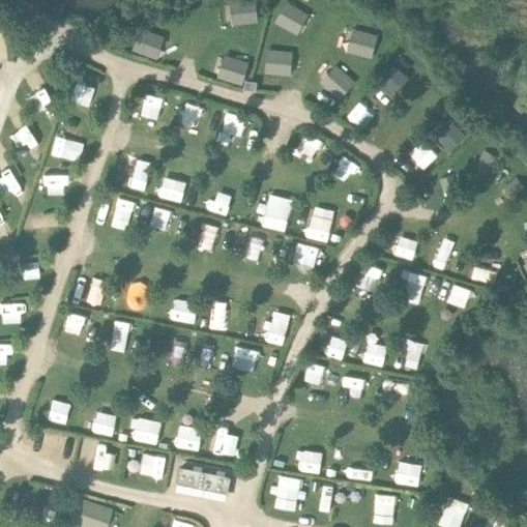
[(232,26),(258,22),(255,0),(245,0),(228,3),(232,26)]
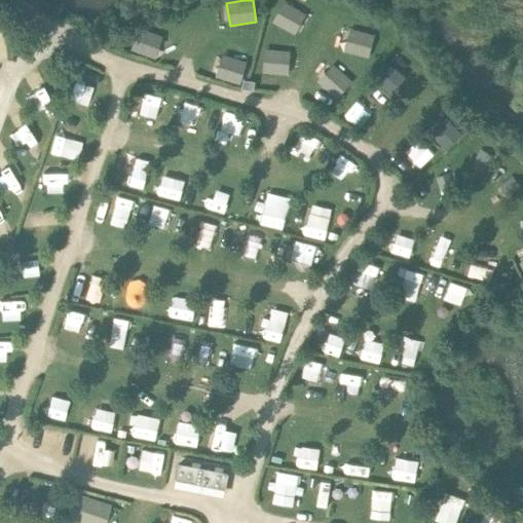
[(282,2),(272,24),(296,34),(306,12),(282,2)]
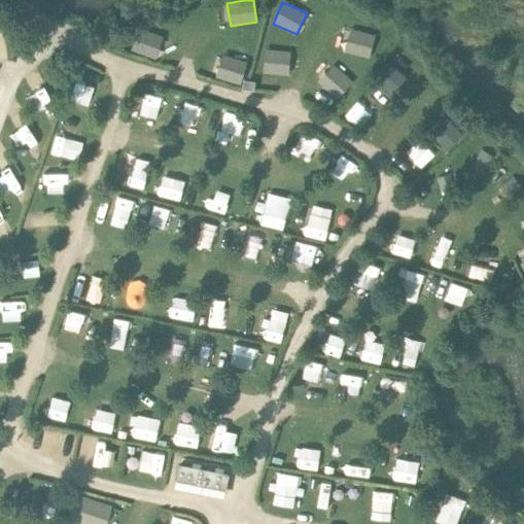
[(138,29),(132,53),(155,59),(163,36),(138,29)]
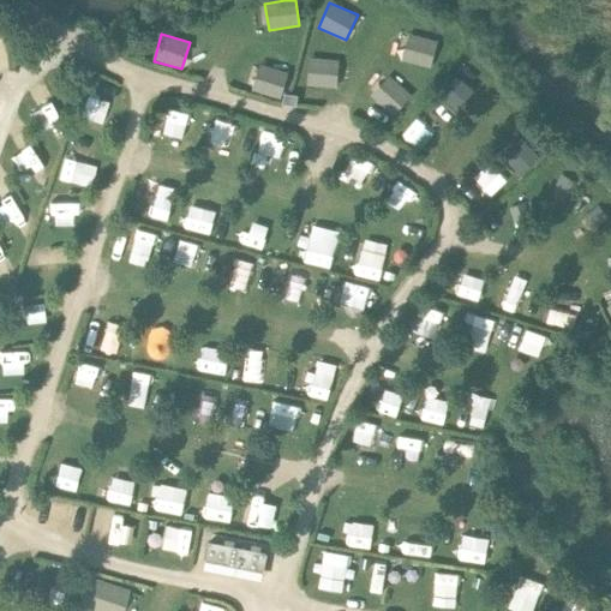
[(400,59),(430,67),(437,42),(408,34),(400,59)]
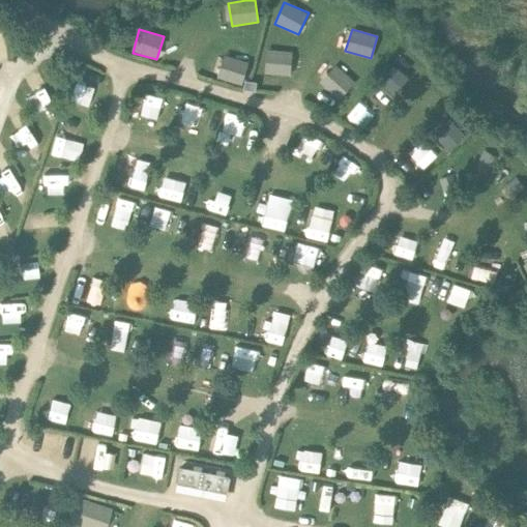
[(265,51),(265,75),(291,76),(292,52),(265,51)]
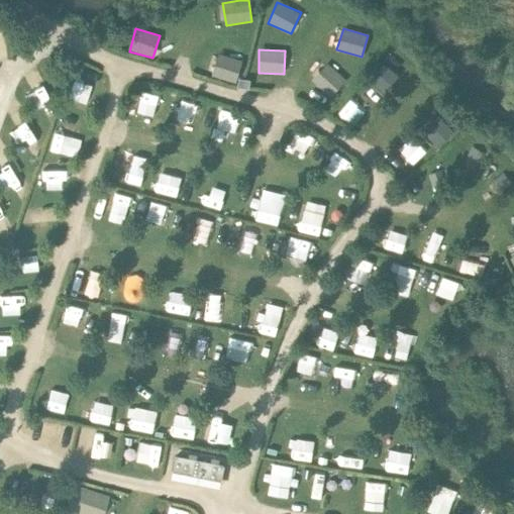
[(211,76),(236,83),(243,62),(218,54),(211,76)]
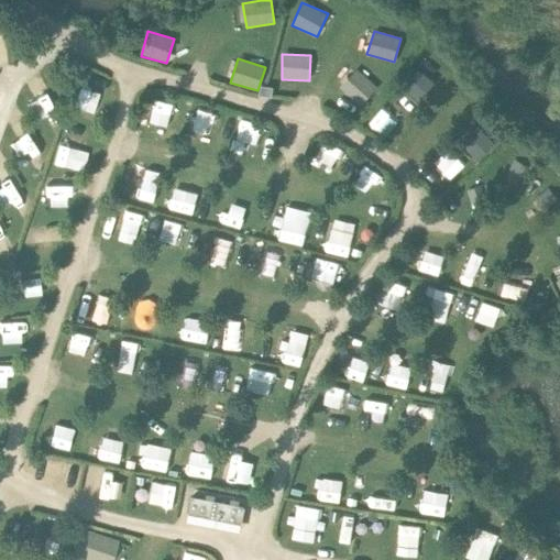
[(339,89),(360,108),(377,88),(357,69),(339,89)]
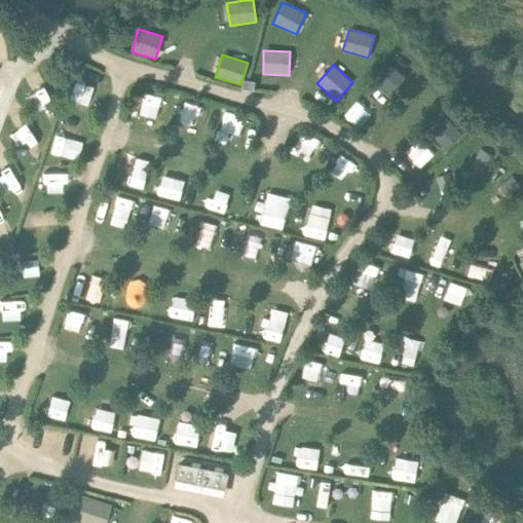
[(389,90),(400,76),(386,67),(376,81),(389,90)]
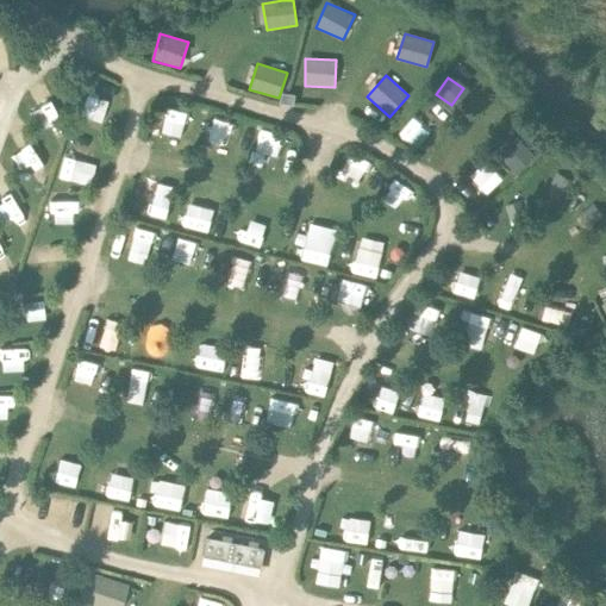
[(75,129),(95,136),(104,114),(83,107),(75,129)]
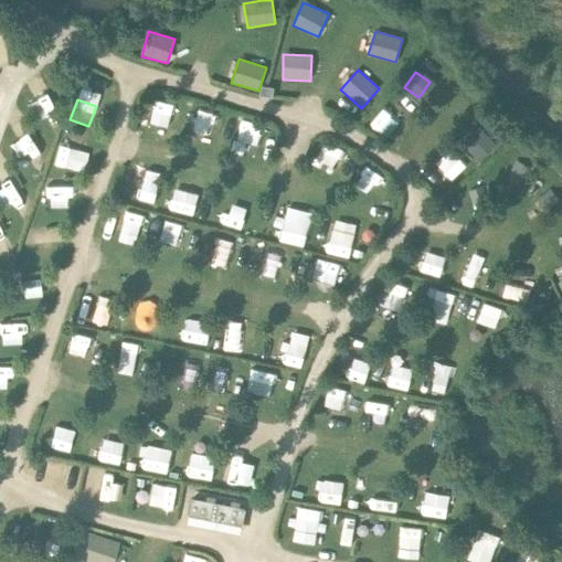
[(145,110),(144,130),(165,131),(166,113),(145,110)]
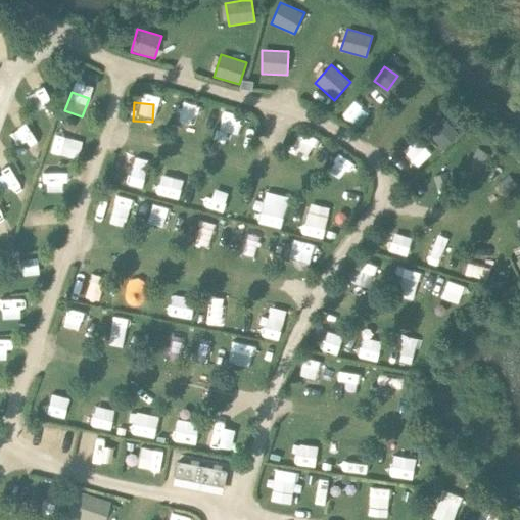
[(446,148),(465,133),(452,117),(433,134),(446,148)]
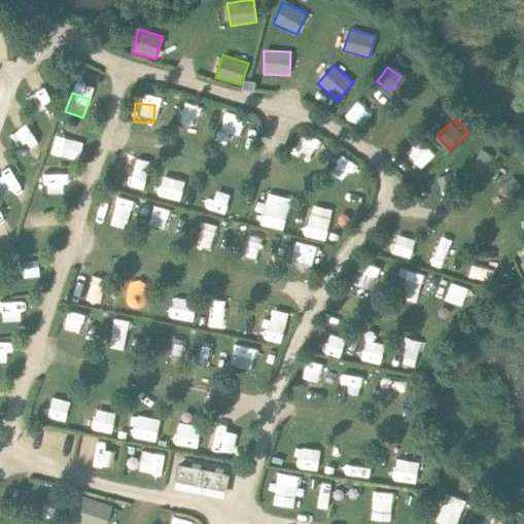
[(47,152),(67,161),(75,141),(57,133),(47,152)]
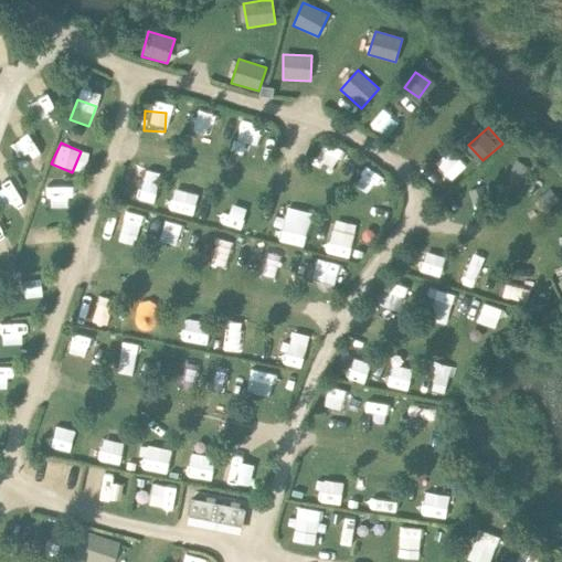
[(424,170),(432,187),(448,180),(441,162),(424,170)]
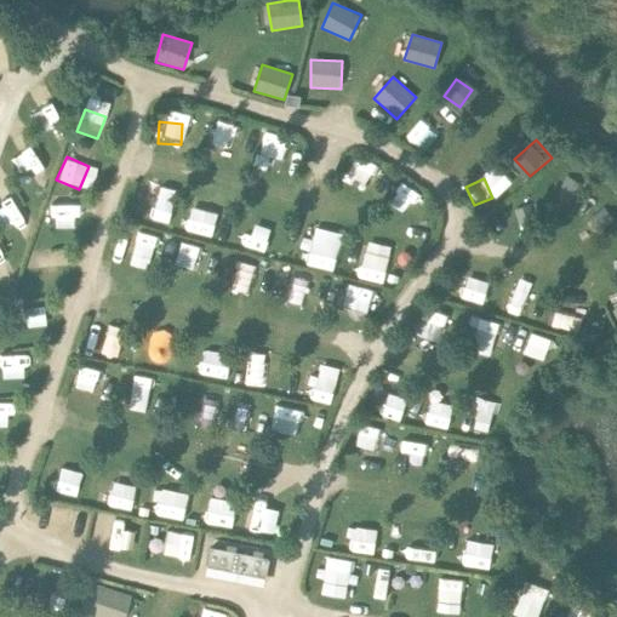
[(173,224),(177,201),(150,198),(147,221),(173,224)]
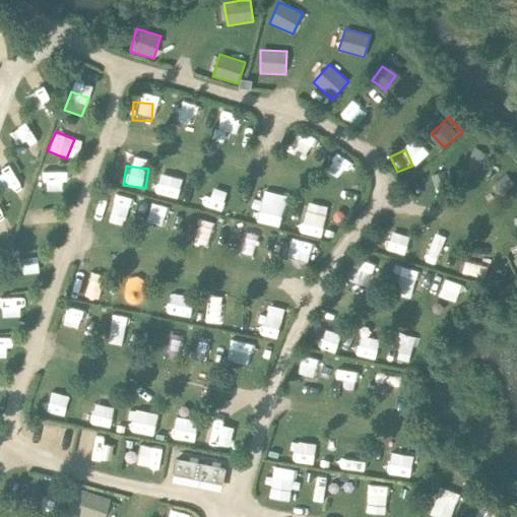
[(0,189),(3,194),(17,185),(9,171),(0,176),(0,189)]
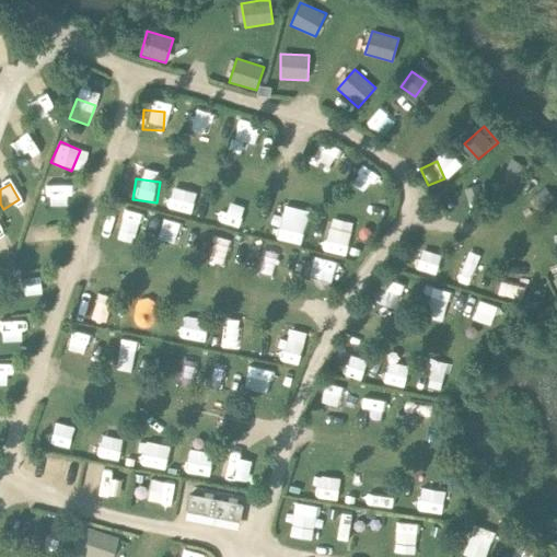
[(46,206),(69,206),(68,184),(46,185),(46,206)]
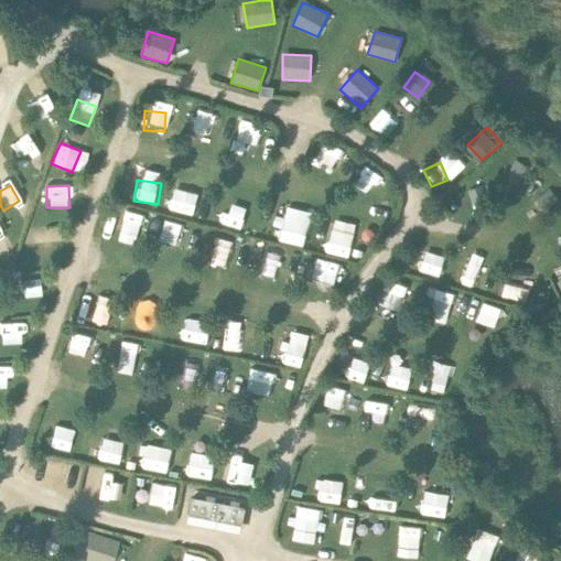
[(174,209),(195,215),(201,195),(180,190),(174,209)]
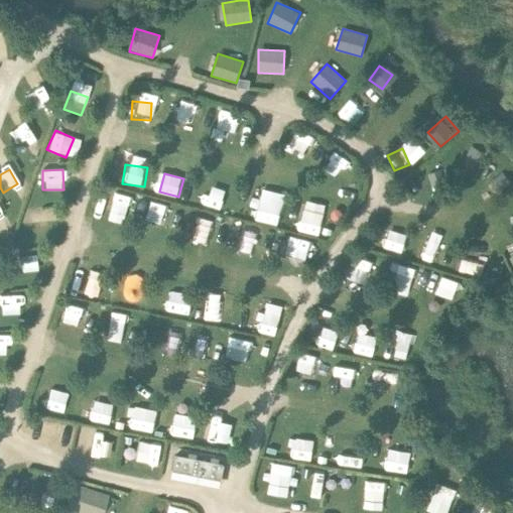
[(219,206),(224,181),(211,178),(206,203),(219,206)]
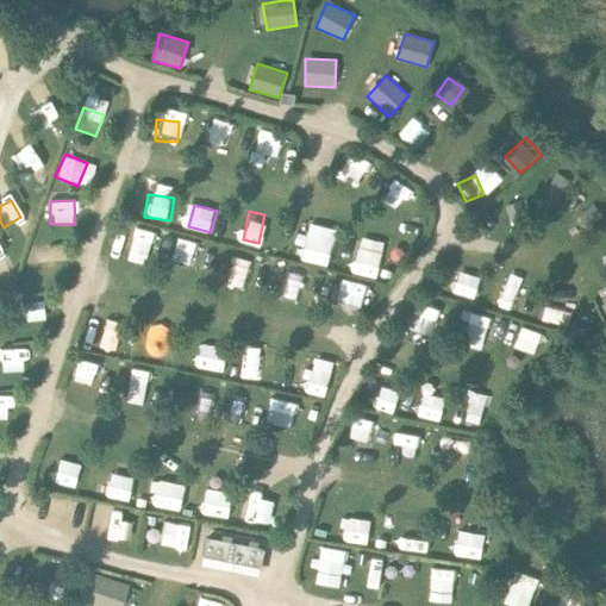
[(132,227),(126,250),(148,256),(154,232),(132,227)]
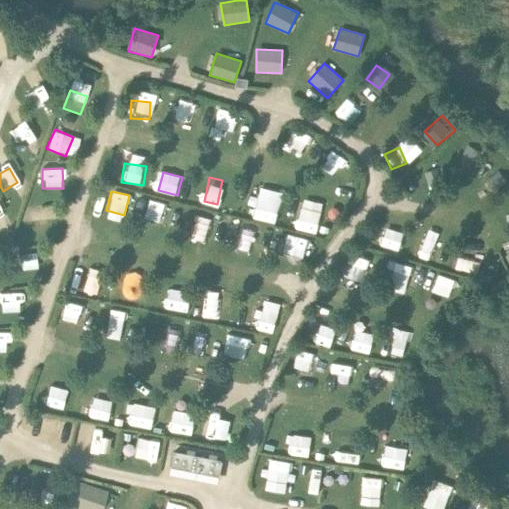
[(142,219),(161,222),(164,203),(145,200),(142,219)]
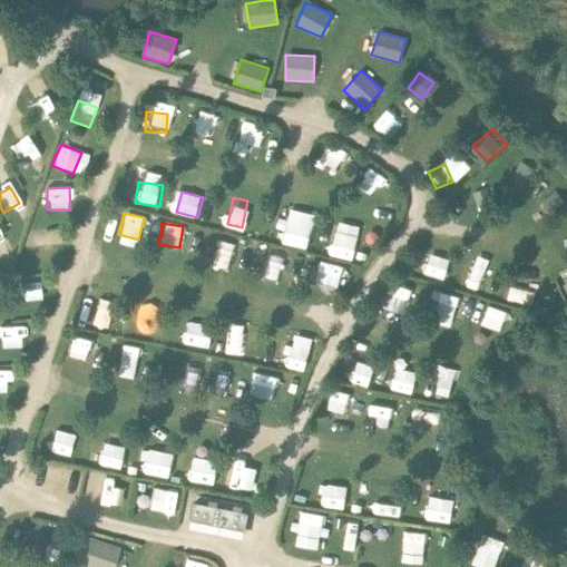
[(355,260),(357,233),(333,232),(332,258),(355,260)]
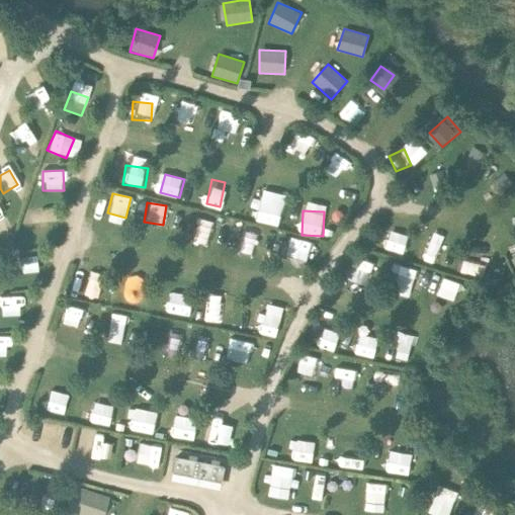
[(186,235),(203,240),(209,219),(192,213),(186,235)]
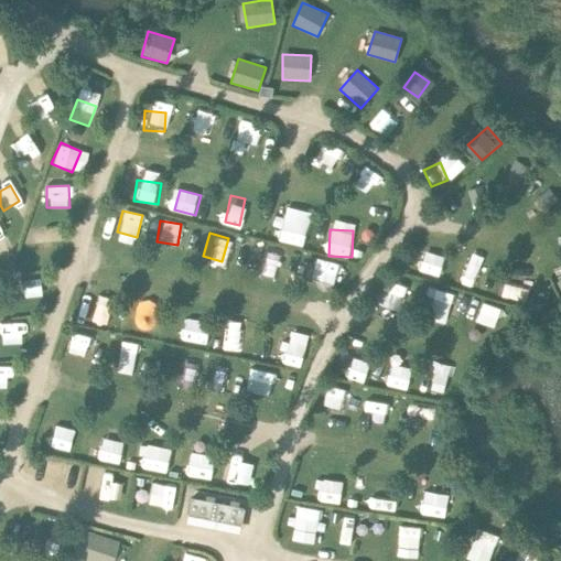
[(416,273),(435,279),(444,248),(424,243),(416,273)]
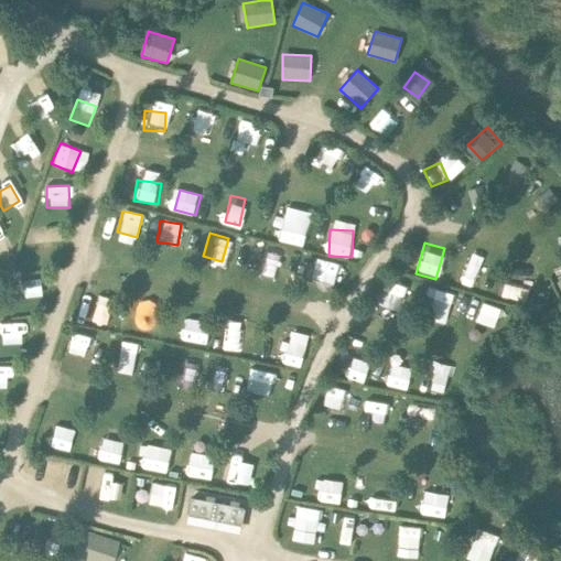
[(258,248),(256,268),(274,270),(278,251),(258,248)]
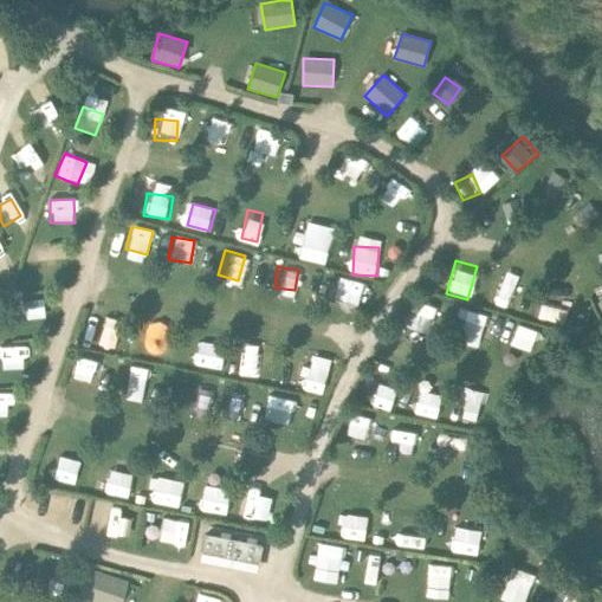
[(499,274),(487,305),(506,312),(519,282),(499,274)]
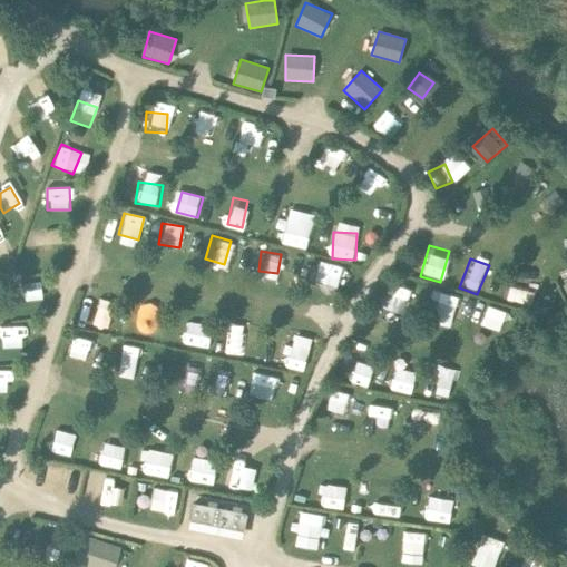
[(310,281),(330,286),(336,266),(316,260),(310,281)]
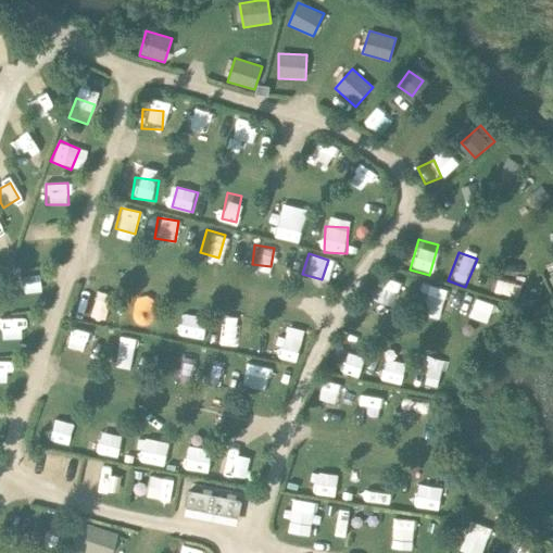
[(385,273),(381,292),(401,297),(405,277),(385,273)]
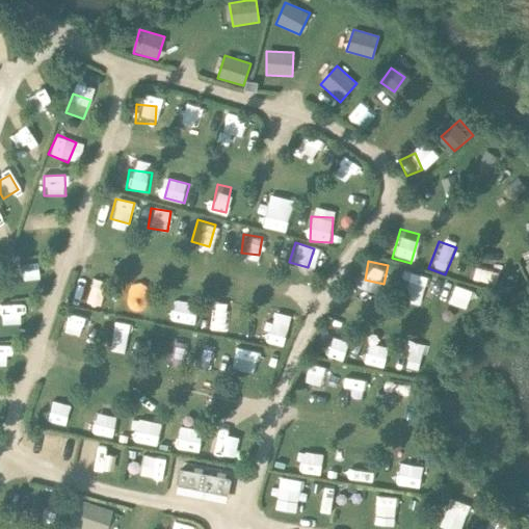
[(15,264),(16,285),(36,284),(35,263),(15,264)]
